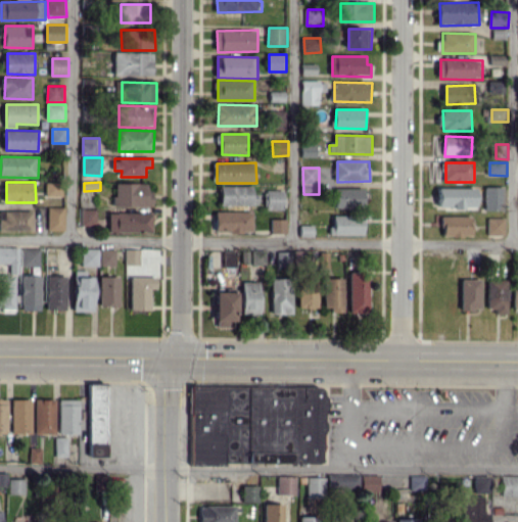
[(48,197),(64,196),(64,183),(48,183),(48,197)]
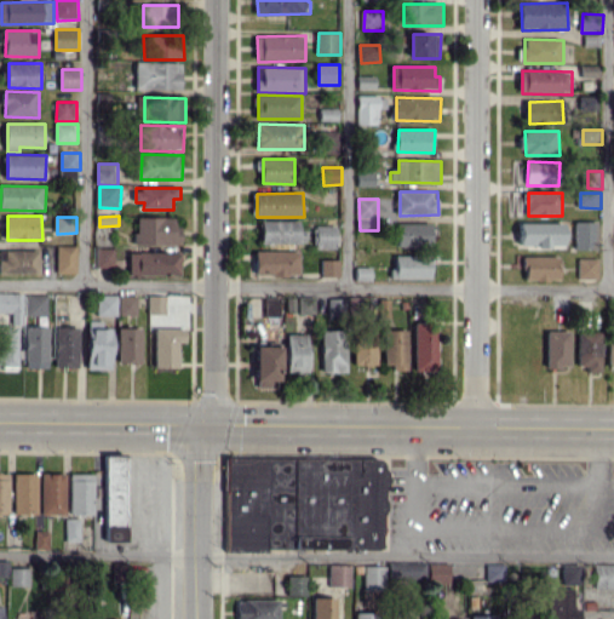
[(138,246),(182,245),(182,217),(138,218),(138,246)]
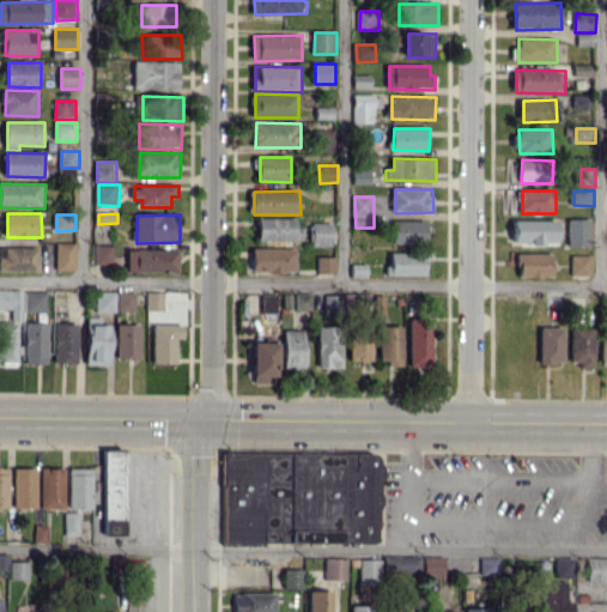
[(298,219),(261,218),(261,241),(307,241),(307,230),(298,230),(298,219)]
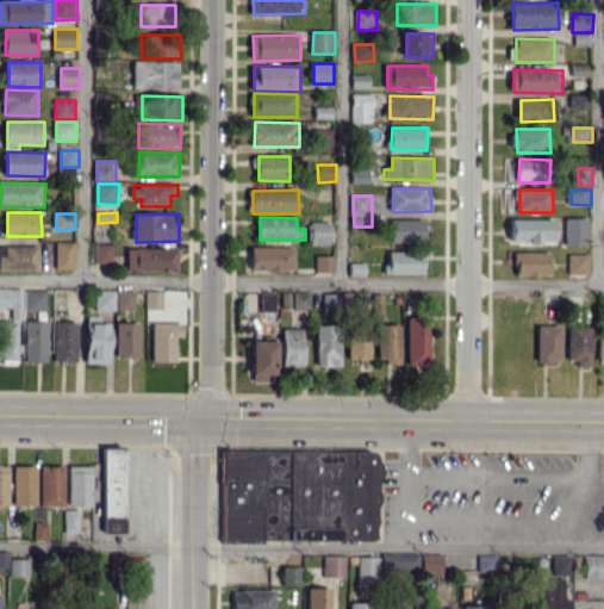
[(515,218),(514,243),(558,244),(559,219),(515,218)]
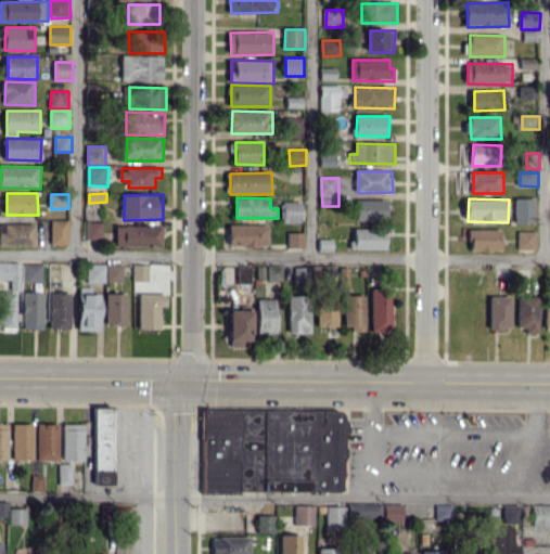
[(517,223),(537,223),(537,198),(517,198),(517,223)]
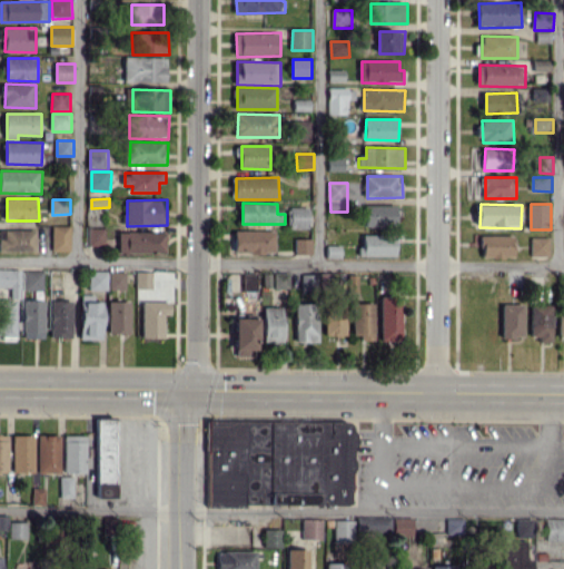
[(367,227),(401,227),(401,206),(367,205),(367,227)]
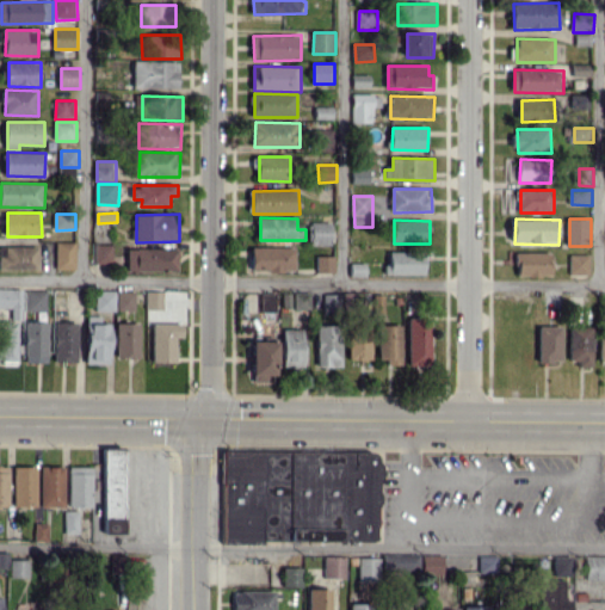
[(333,245),(334,222),(314,222),(314,245),(333,245)]
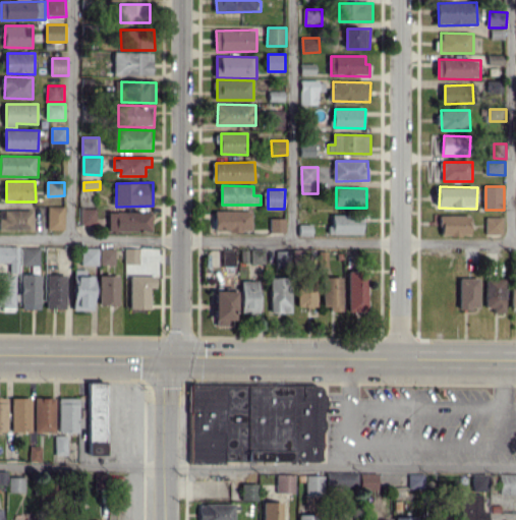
[(66,230),(67,207),(51,207),(50,230),(66,230)]
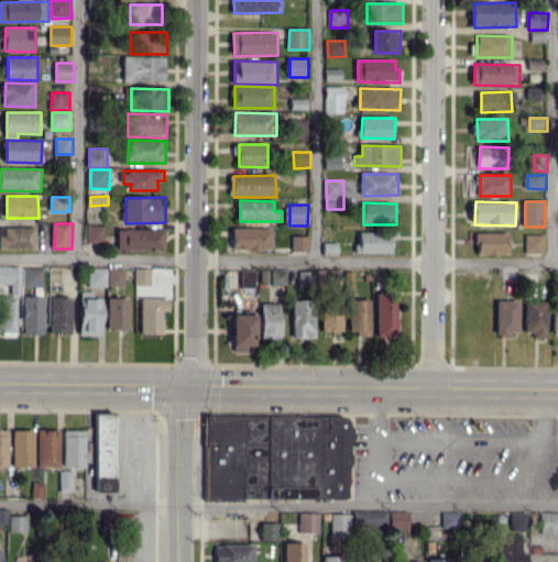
[(90,244),(107,243),(106,226),(89,227),(90,244)]
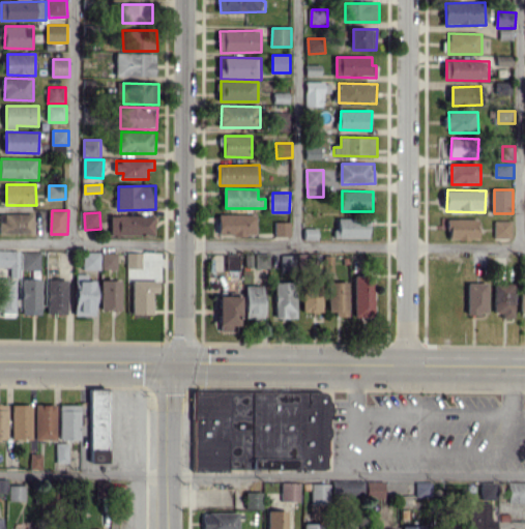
[(35,214),(1,214),(2,234),(36,234),(35,214)]
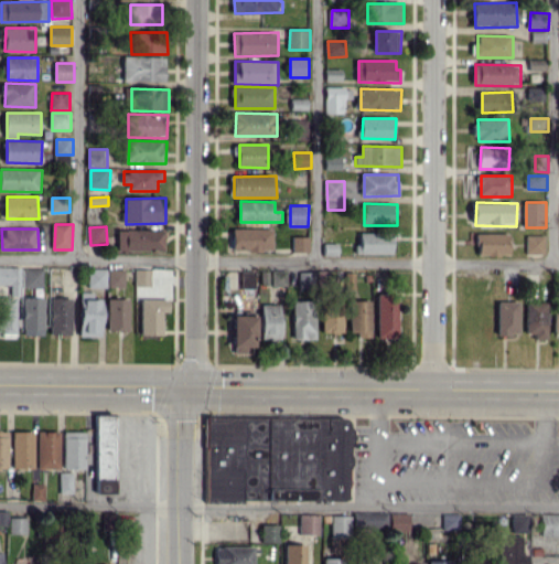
[(275,230),(236,229),(235,252),(275,252),(275,230)]
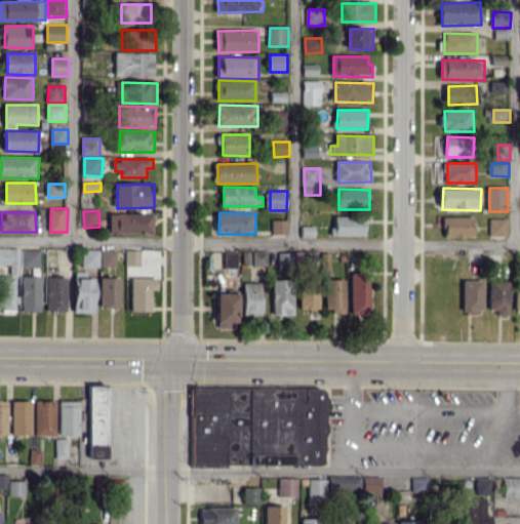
[(155,234),(155,214),(112,213),(112,233),(155,234)]
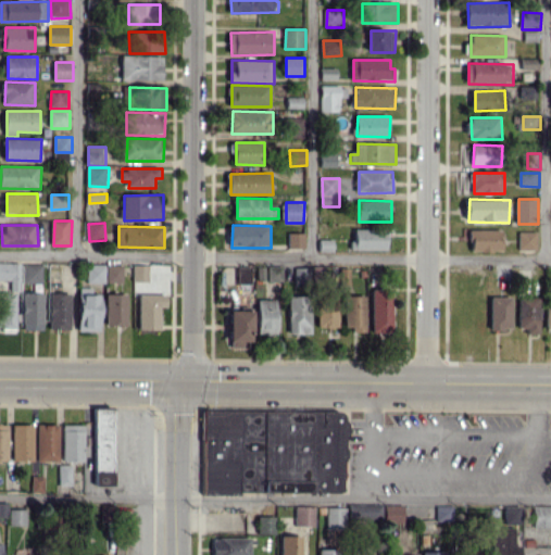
[(389,250),(389,229),(357,230),(357,251),(389,250)]
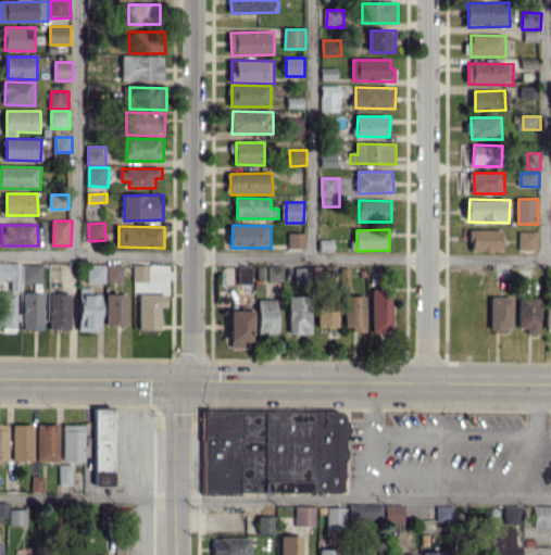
[(504,252),(504,230),(470,229),(470,241),(474,241),(473,252),(504,252)]
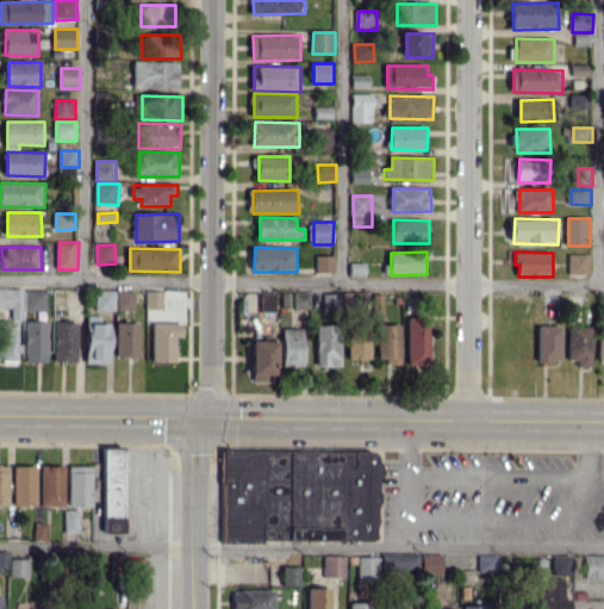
[(572,275),(592,274),(591,254),(572,255),(572,275)]
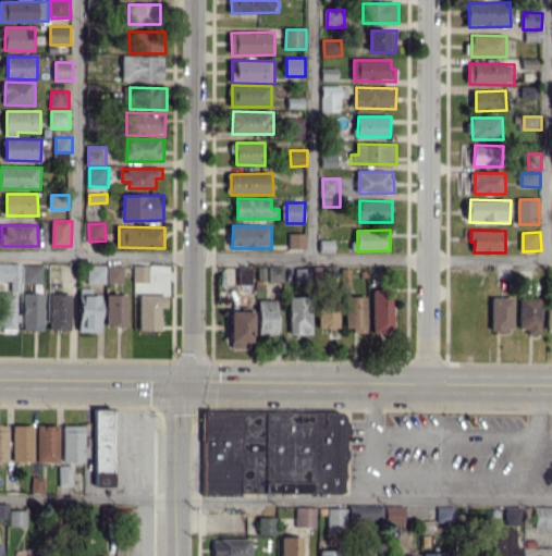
[(308,248),(307,233),(291,234),(292,249),(308,248)]
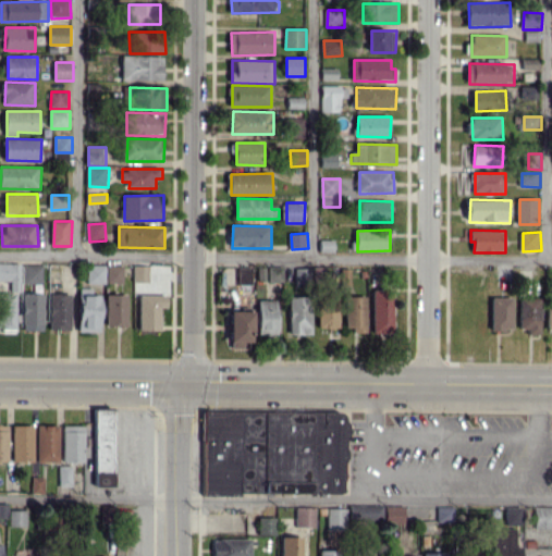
[(109,284),(109,266),(90,266),(90,284),(109,284)]
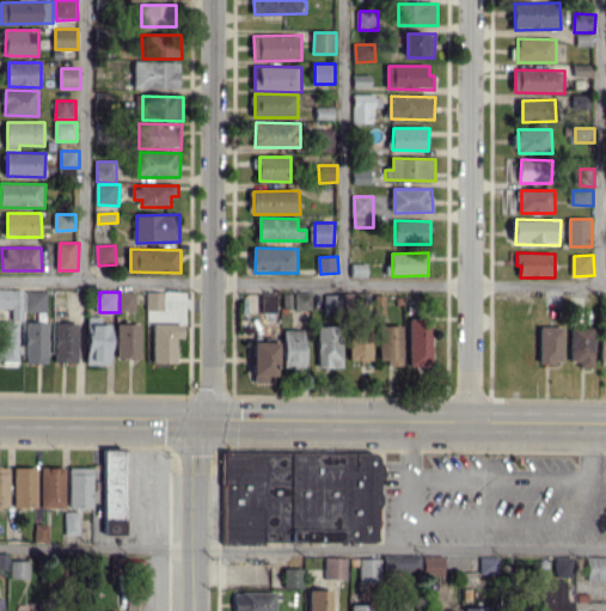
[(150,310),(167,310),(167,292),(150,292),(150,310)]
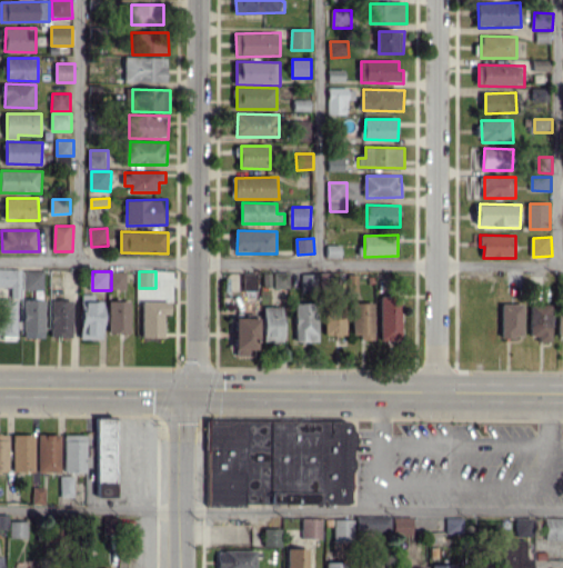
[(112,290),(129,290),(129,272),(113,272),(112,290)]
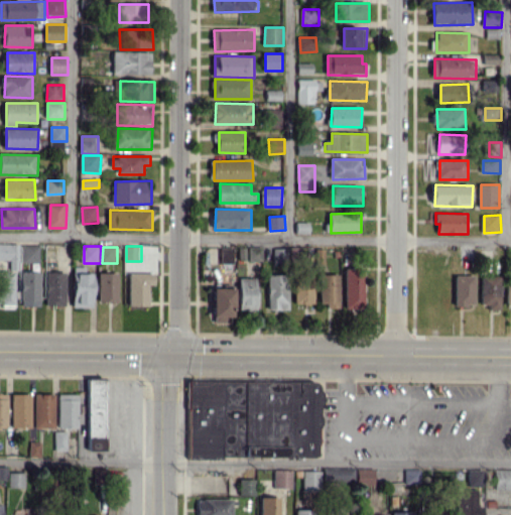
[(264,262),(264,247),(250,247),(250,262),(264,262)]
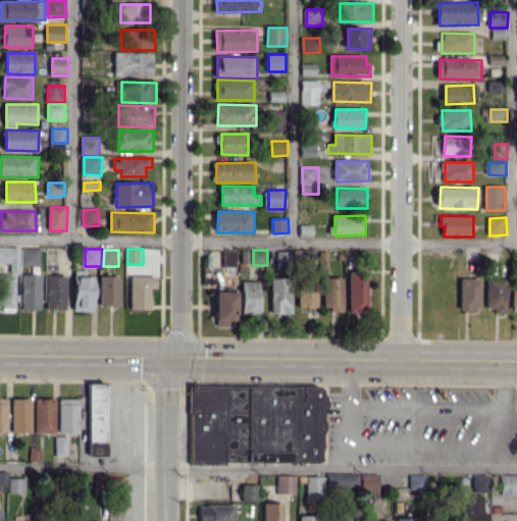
[(239,266),(239,252),(227,251),(226,266),(239,266)]
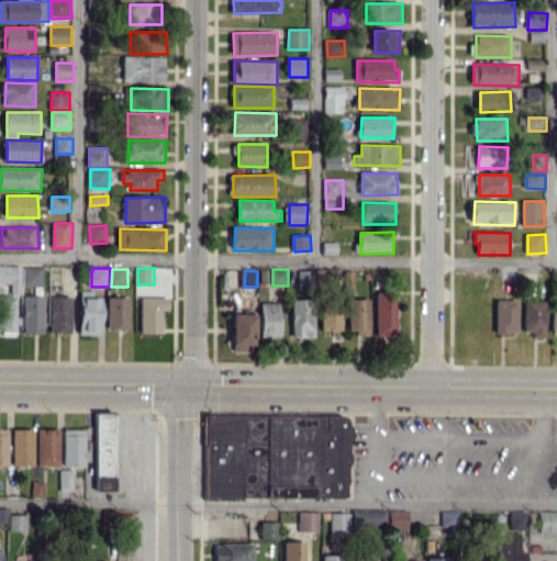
[(81,335),(103,335),(104,299),(96,299),(96,291),(82,291),(81,335)]
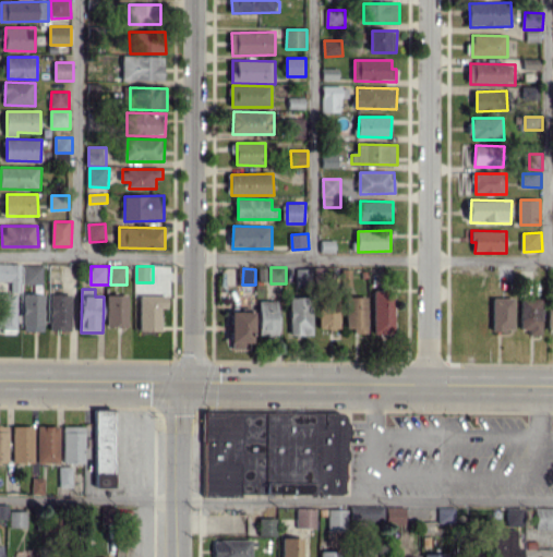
[(375,335),(396,335),(397,291),(376,291),(375,335)]
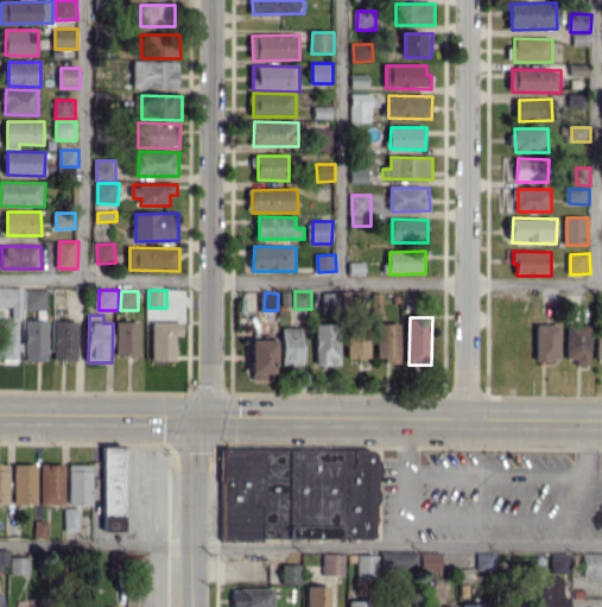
[(51,320),(27,320),(26,355),(51,355),(51,320)]
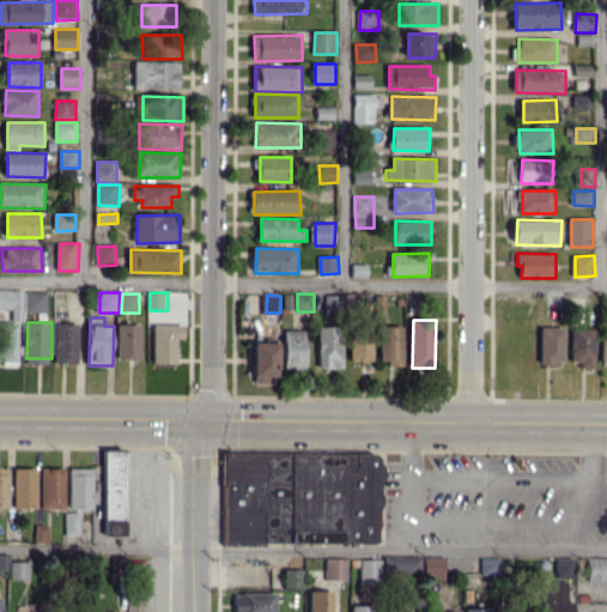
[(58,364),(82,364),(82,323),(59,323),(58,364)]
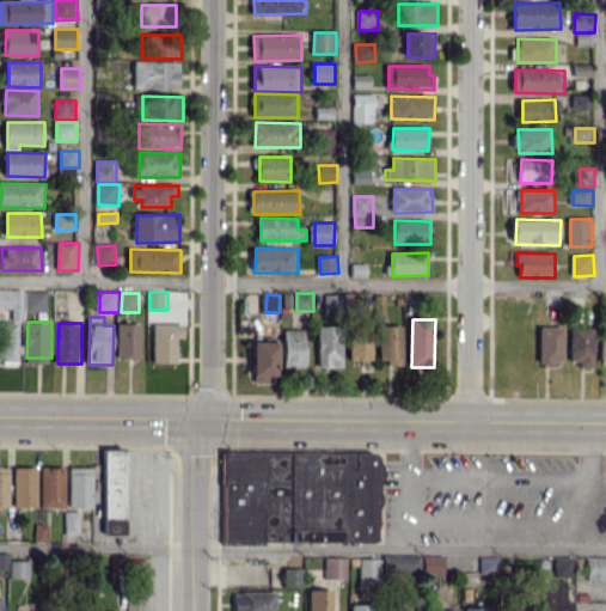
[(144,324),(120,324),(120,359),(144,360),(144,324)]
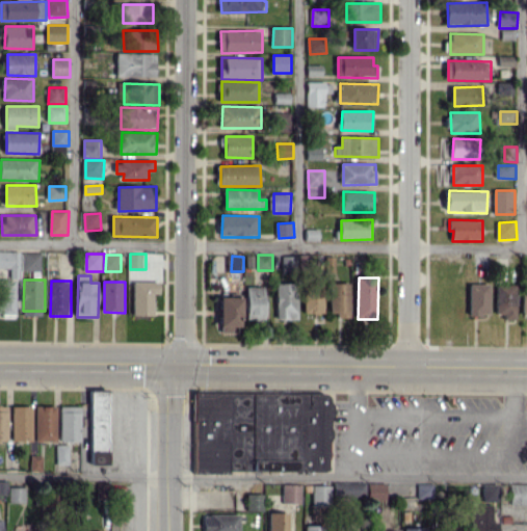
[(162,282),(135,282),(135,316),(156,316),(156,293),(161,294),(162,282)]
